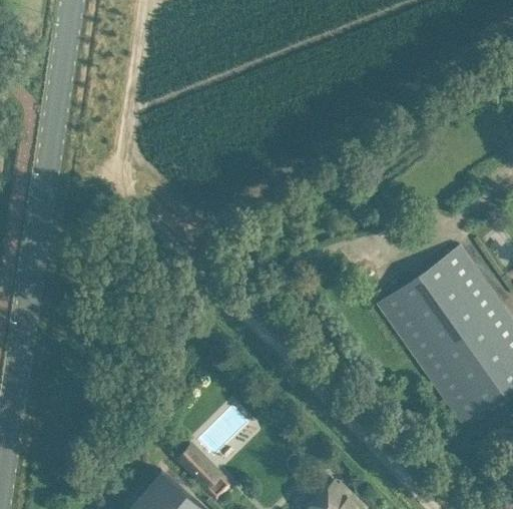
[(512,324),(459,246),(393,293),(377,305),(462,425),(512,388),(512,324)]
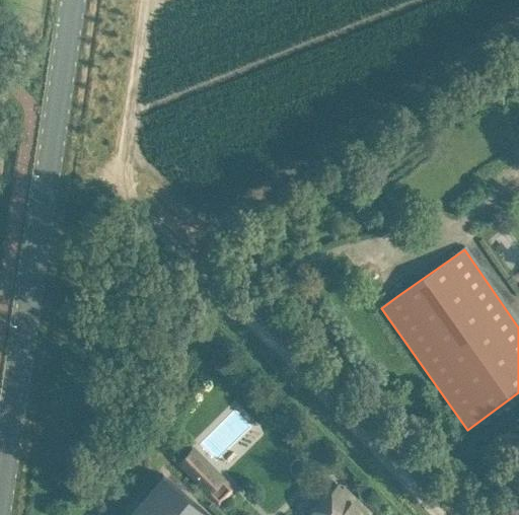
[(225,479),(195,448),(178,465),(209,496),(225,479)]
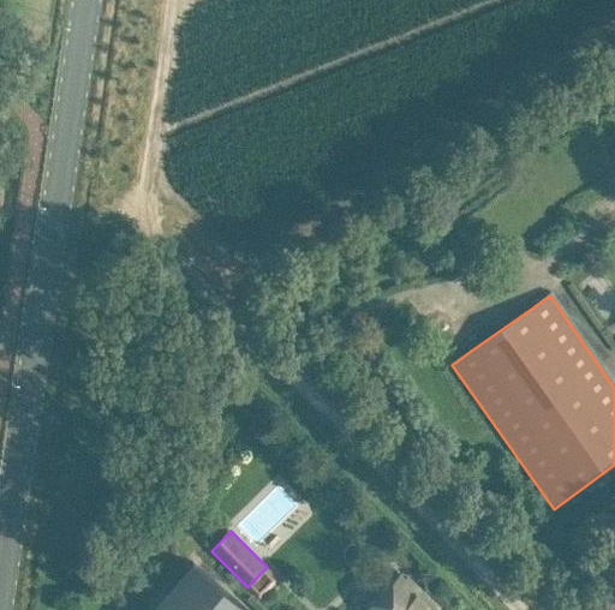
[(193,563),(151,609),(246,609),(193,563)]
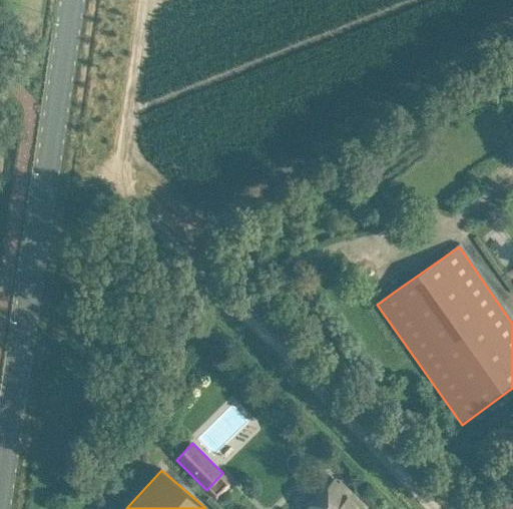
[(358,508),(347,498),(349,494),(340,485),(336,487),(333,484),(310,508),(358,508)]
